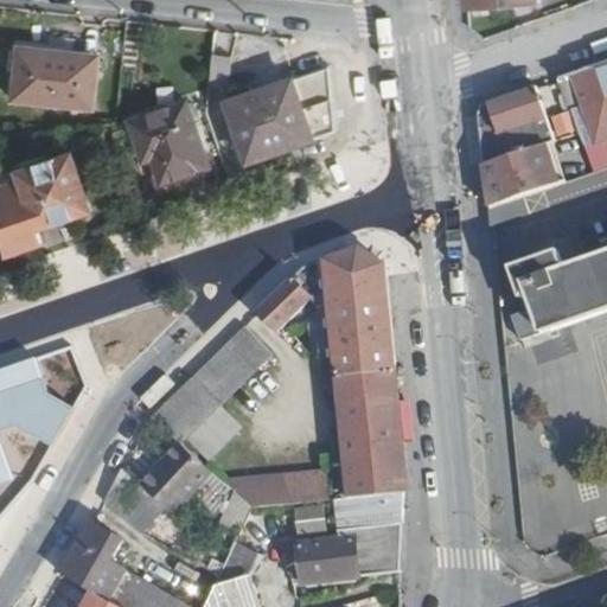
[(20,50),(14,102),(94,110),(100,64),(66,61),(68,55),(20,50)]
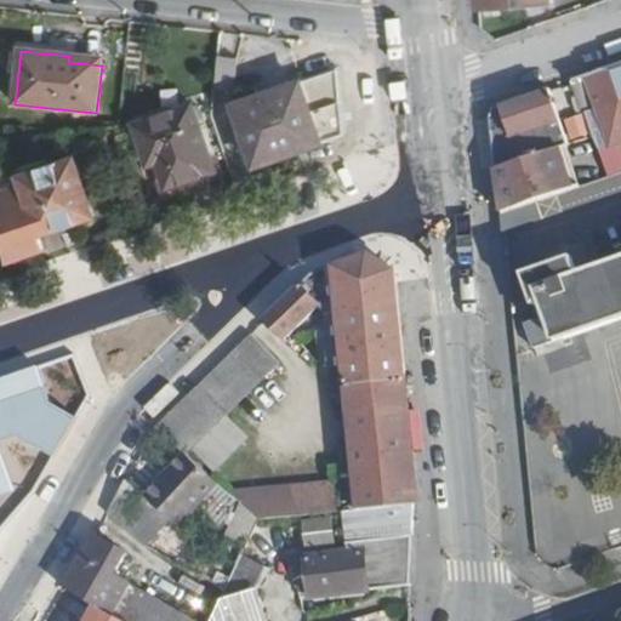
[(222,53),(218,85),(238,86),(240,55),(222,53)]
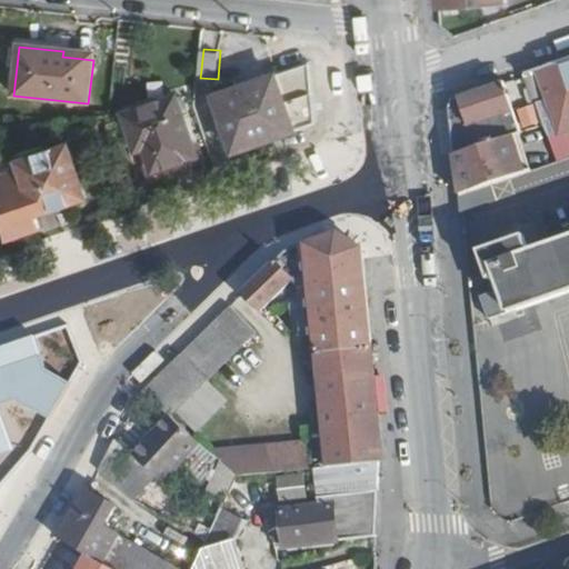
[(215,96),(233,152),(270,138),(272,142),(315,127),(312,59),(278,71),(279,73),(215,96)]
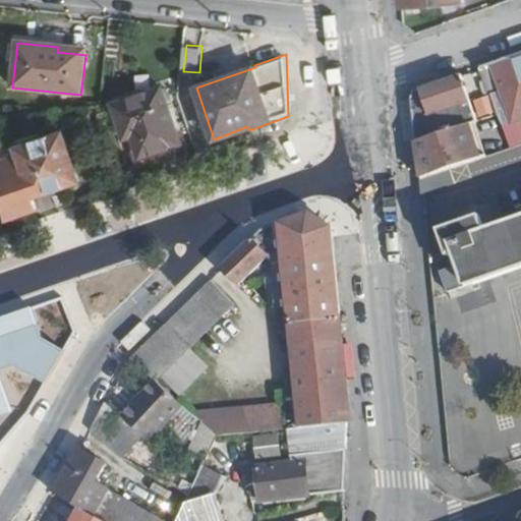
[(520,55),(482,68),(490,95),(502,91),(513,124),(520,121),(520,55)]
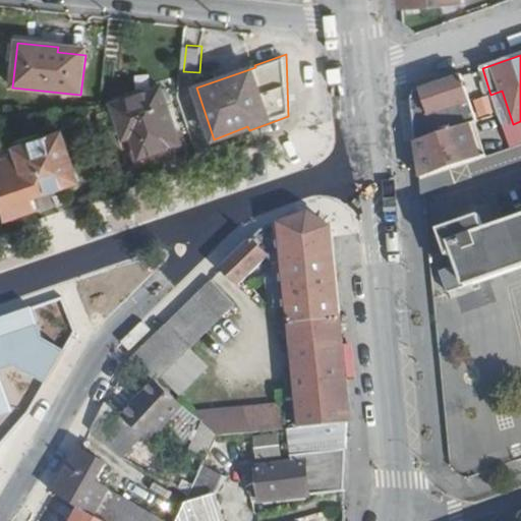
[(416,92),(410,99),(415,143),(418,169),(421,169),(423,177),(419,179),(419,181),(485,156),(474,123),(479,121),(472,101),(463,75),(416,92)]
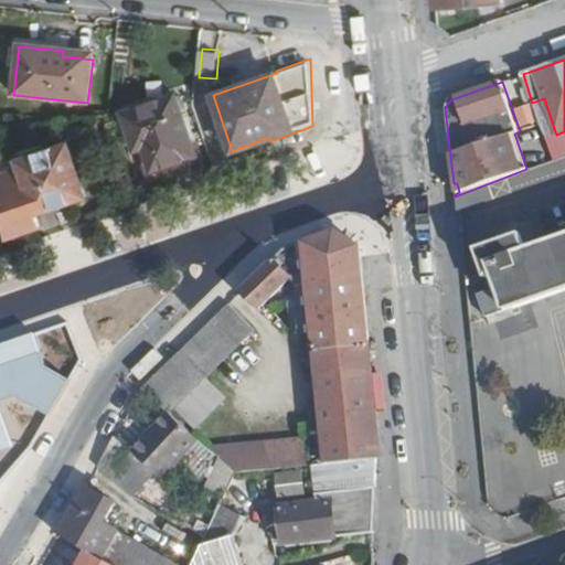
[(120,116),(132,148),(130,149),(142,184),(177,171),(174,166),(195,157),(174,96),(120,116)]
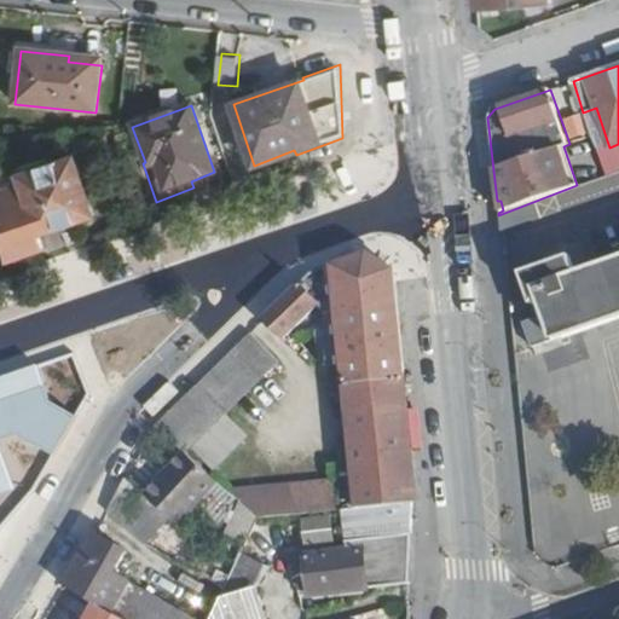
[(0,181),(0,213),(6,261),(45,247),(39,232),(91,217),(74,160),(0,181)]
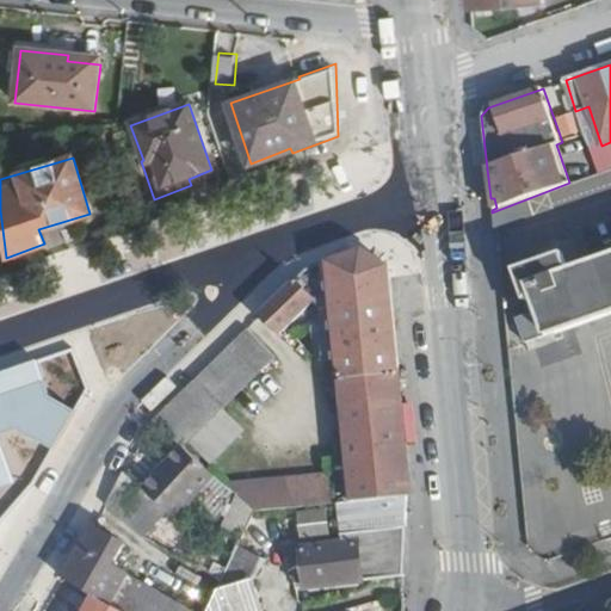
[(492,214),(494,232),(522,221),(516,205),(492,214)]
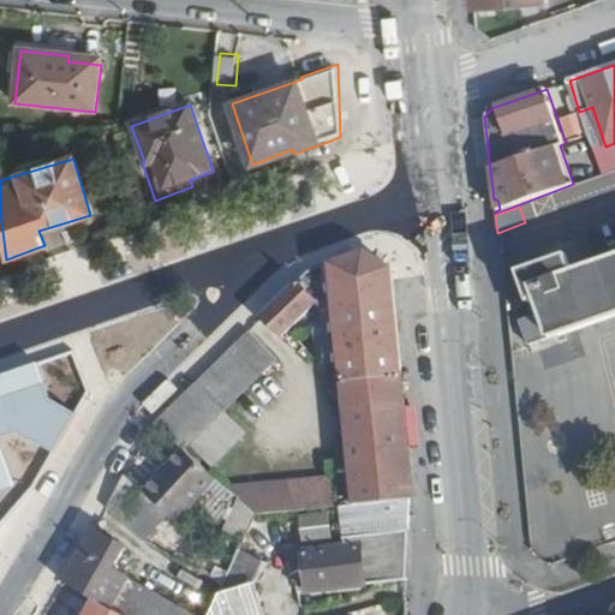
[(518,273),(533,318),(520,322),(529,346),(614,315),(614,250),(569,266),(566,255),(518,273)]
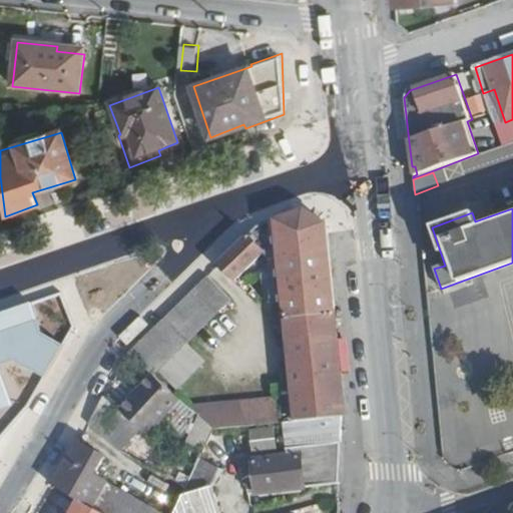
[(190,408),(203,420),(214,430),(298,420),(343,416),(344,397),(326,225),(302,210),(276,219),(287,322),(280,323),(278,399),(190,408)]
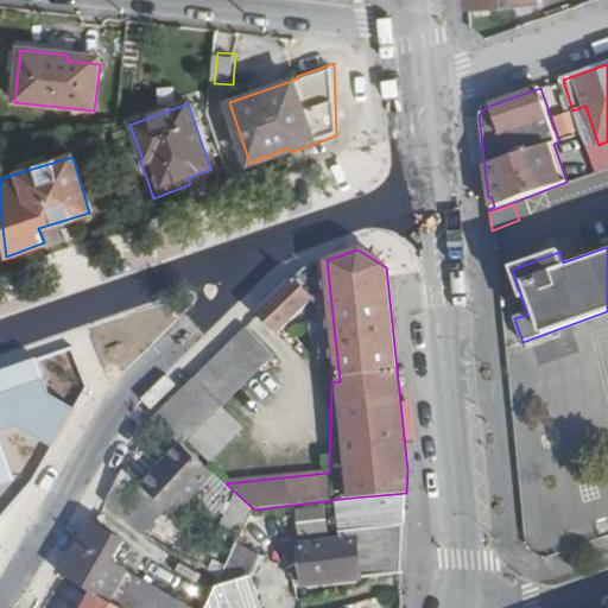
[(304,267),(259,311),(279,330),(309,299),(312,303),(322,293),(312,285),(310,286),(304,267)]
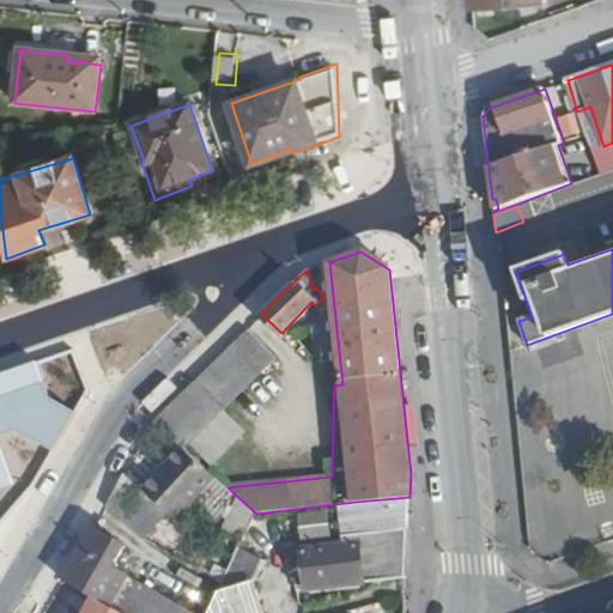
[(248,328),(153,422),(182,448),(184,449),(277,358),(248,328)]
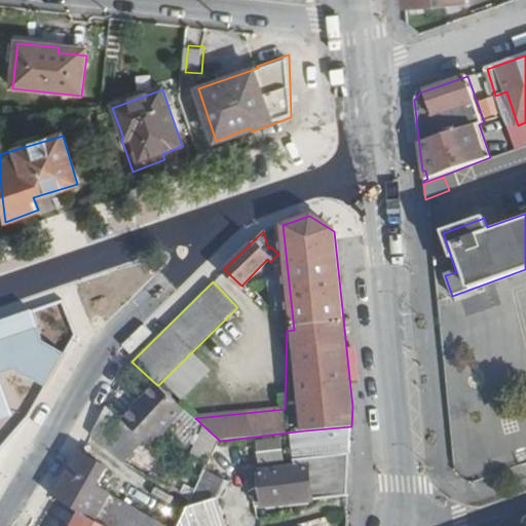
[(30,311),(0,322),(0,421),(11,419),(0,387),(0,374),(16,370),(48,387),(67,355),(41,341),(30,311)]
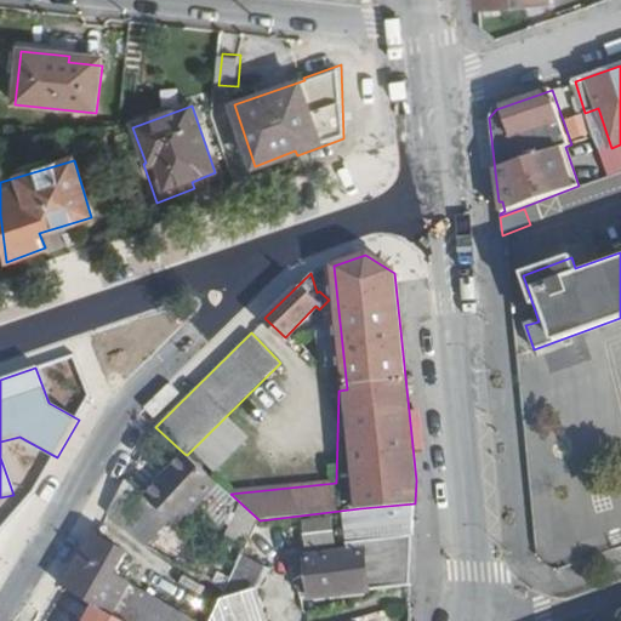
[(115,499),(158,534),(181,553),(195,536),(181,525),(218,483),(187,455),(184,454),(146,496),(126,479),(115,499)]
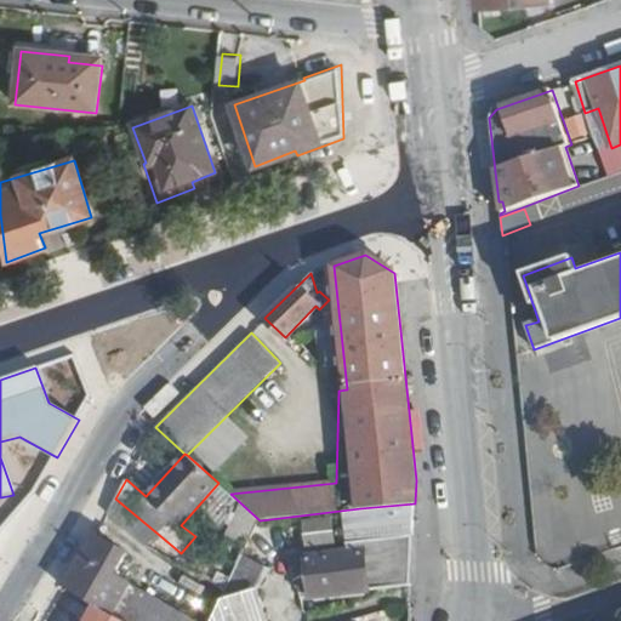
[(108,511),(147,542),(149,543),(158,534),(115,499),(108,511)]
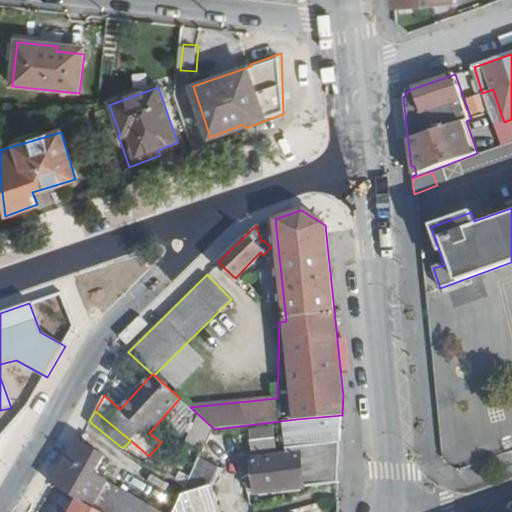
[(246,461),(250,494),(339,481),(342,415),(297,419),(302,453),(246,461)]
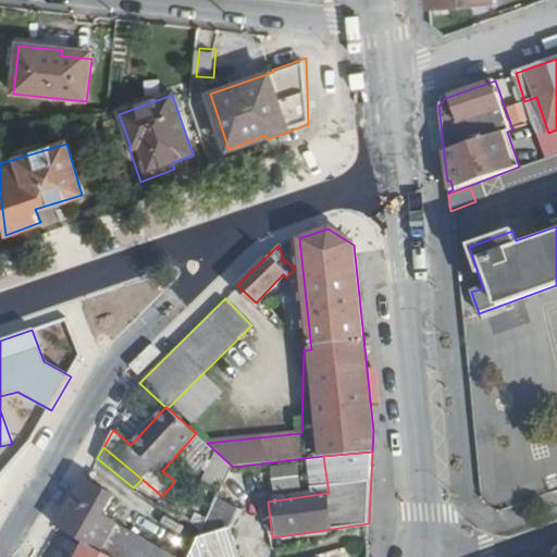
[(221,456),(209,482),(223,489),(233,467),(221,456)]
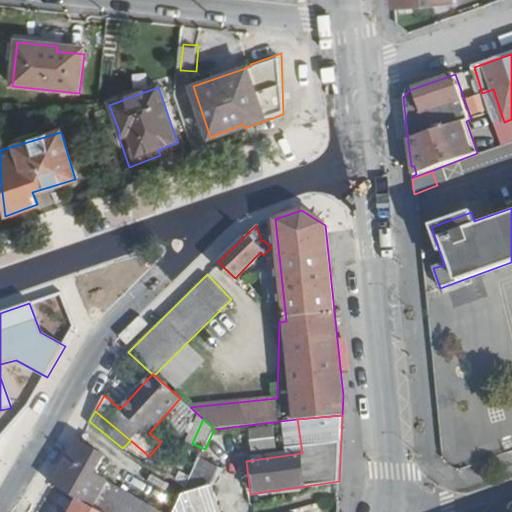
[(53,484),(71,494),(102,511),(167,511),(96,471),(105,455),(78,440),(53,484)]
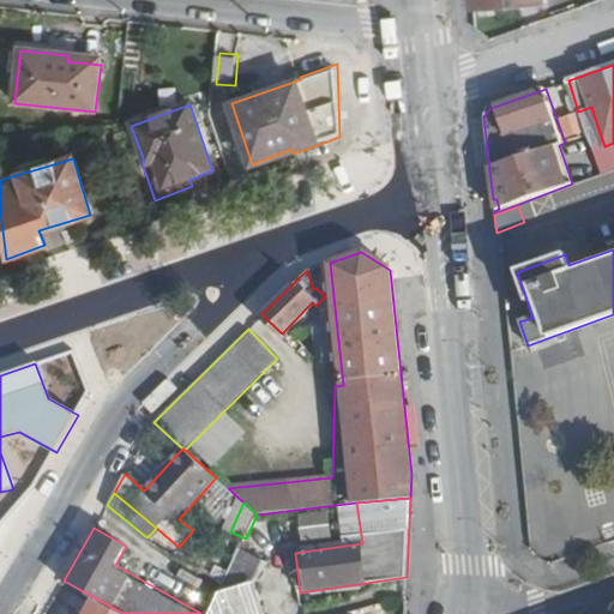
[(224,584),(209,613),(260,613),(256,589),(266,564),(240,551),(224,584)]
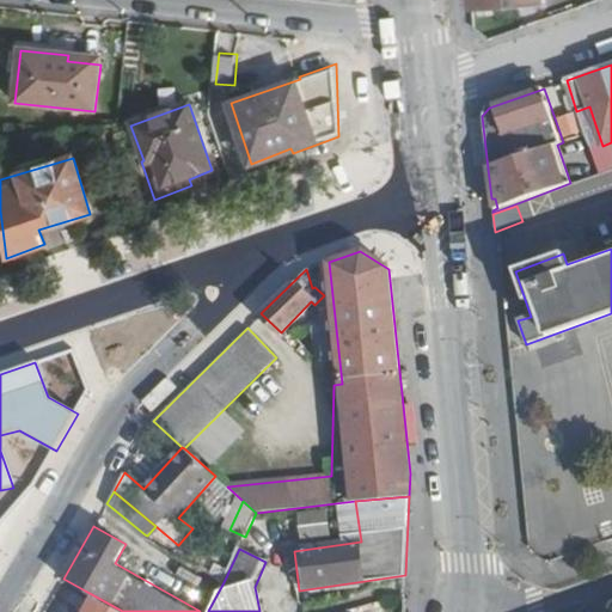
[(72,611),(122,611),(85,591),(72,611)]
